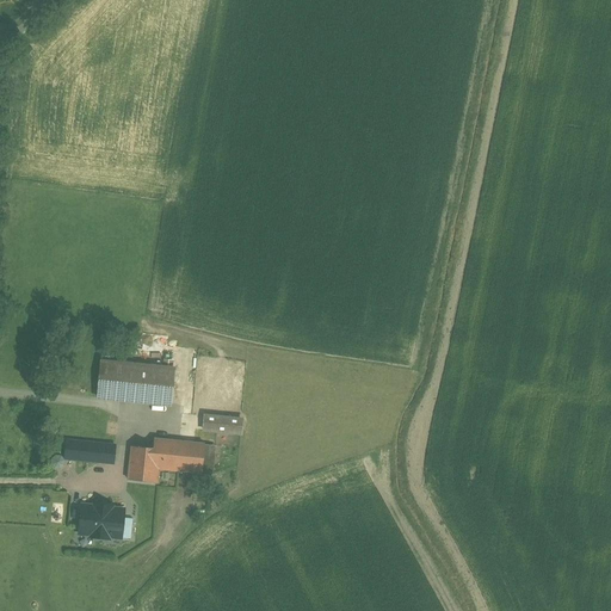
[(174,369),(102,362),(98,397),(171,405),(174,369)]
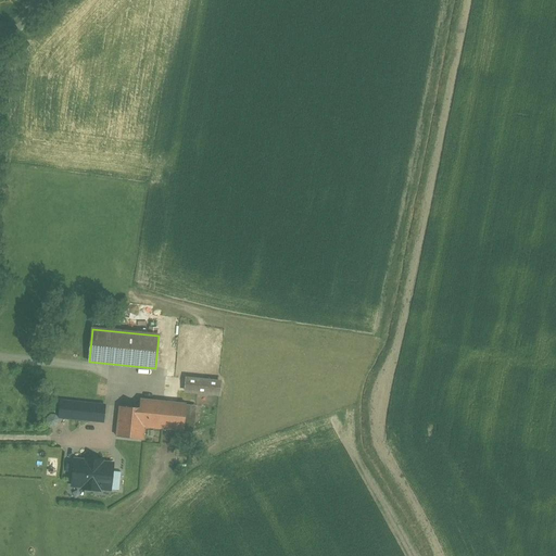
[(201,380),(190,379),(188,392),(199,393),(201,380)]
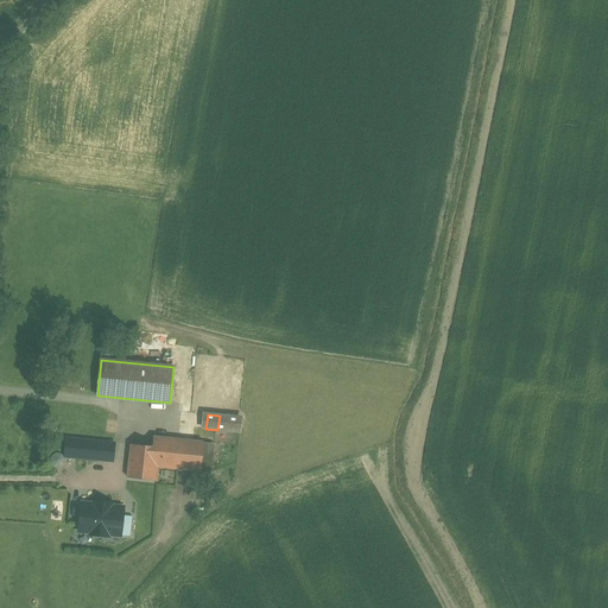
[(152,447),(131,444),(128,464),(150,467),(158,468),(159,467),(201,472),(203,442),(153,437),(152,447)]
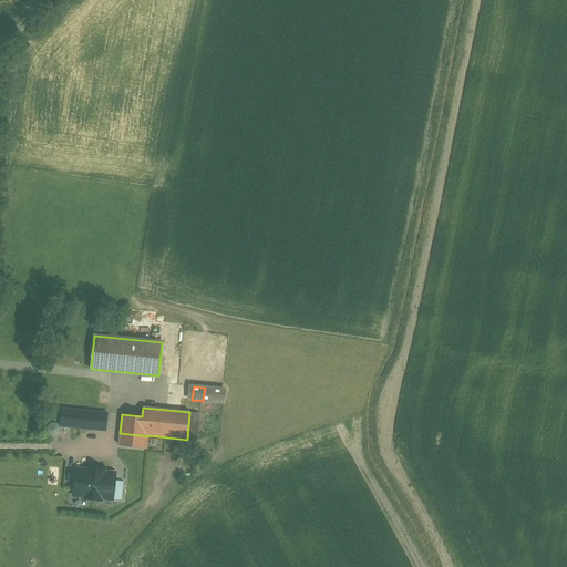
[(107,413),(62,409),(60,426),(105,431),(107,413)]
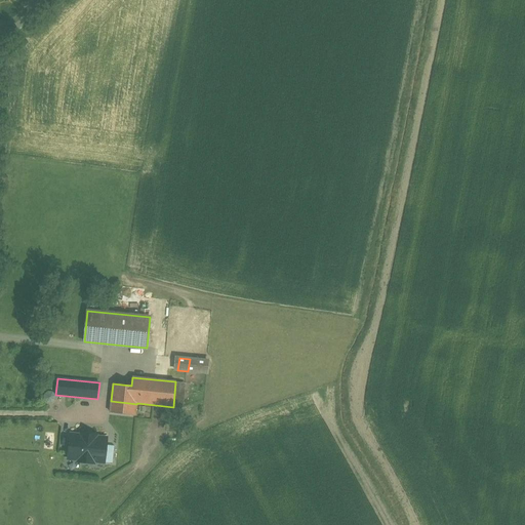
[(183,382),(175,381),(173,407),(180,407),(183,382)]
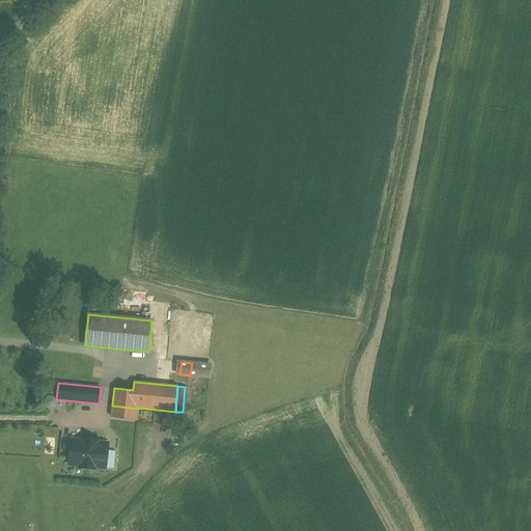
[(131,408),(112,406),(111,412),(108,412),(105,434),(138,438),(140,415),(138,415),(138,409),(131,408)]
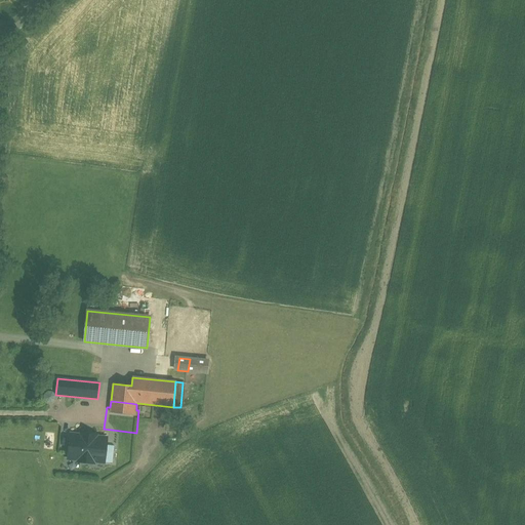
[(113,439),(81,434),(78,458),(110,463),(113,439)]
